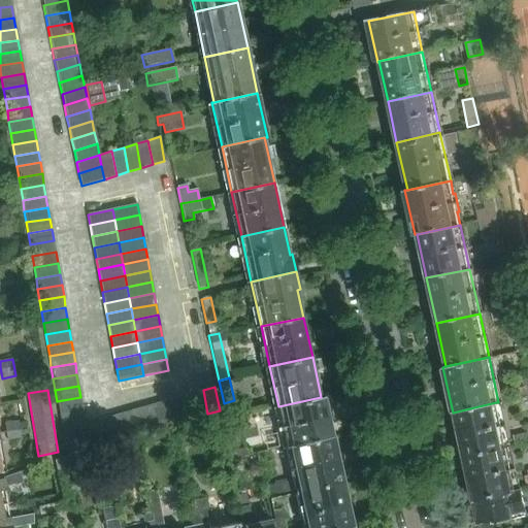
[(203,390),(191,393),(196,417),(207,414),(203,390)]
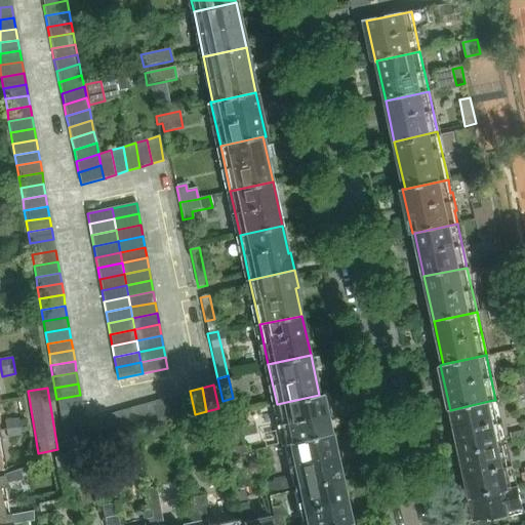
[(190,391),(178,394),(183,418),(195,414),(190,391)]
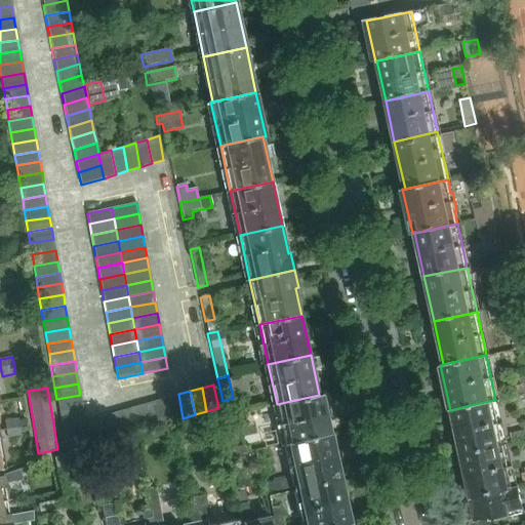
[(178,394),(167,398),(171,421),(183,418),(178,394)]
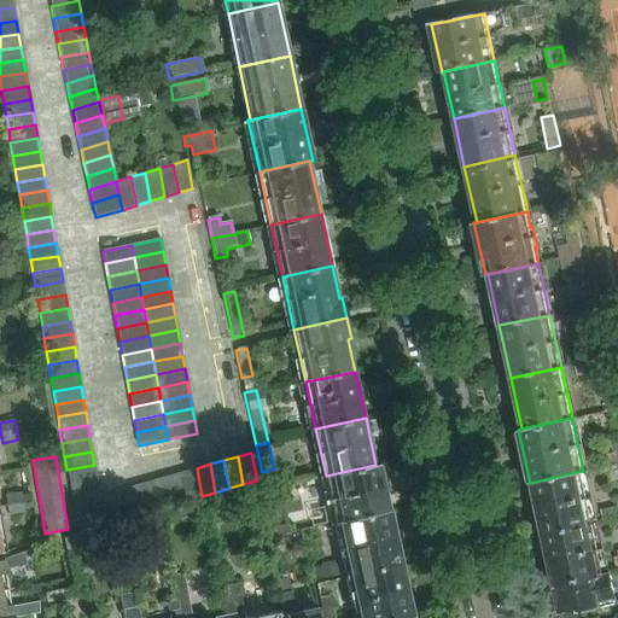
[(97,478),(94,465),(66,470),(69,483),(97,478)]
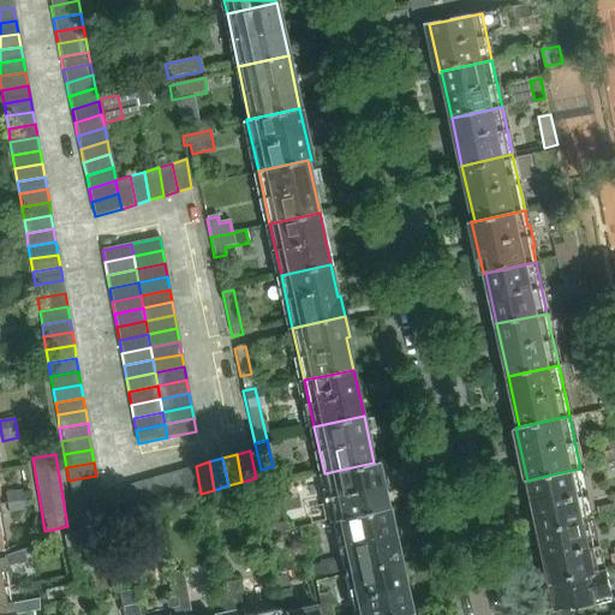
[(324,473),(334,521),(387,509),(376,463),(374,463),(324,473)]
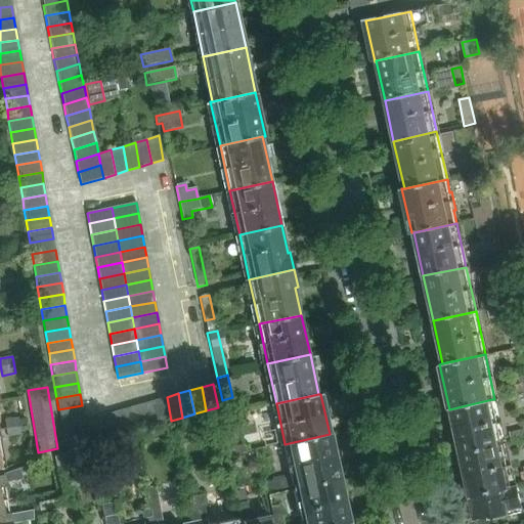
[(167,397),(155,400),(159,424),(171,421),(167,397)]
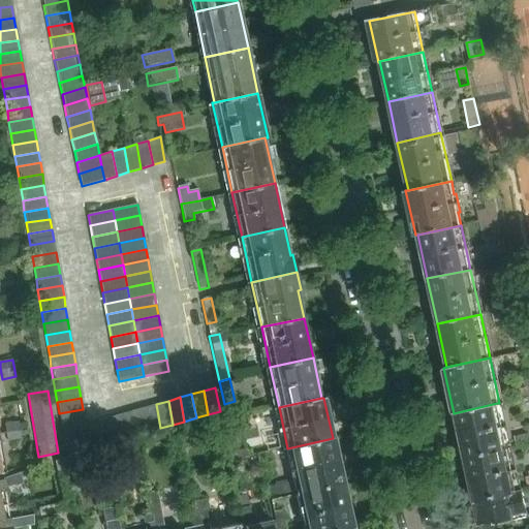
[(454,413),(464,458),(507,448),(497,403),(454,413)]
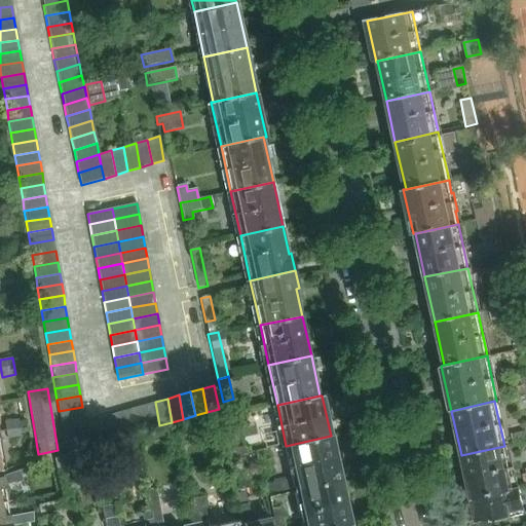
[(155,402),(144,405),(148,429),(159,425),(155,402)]
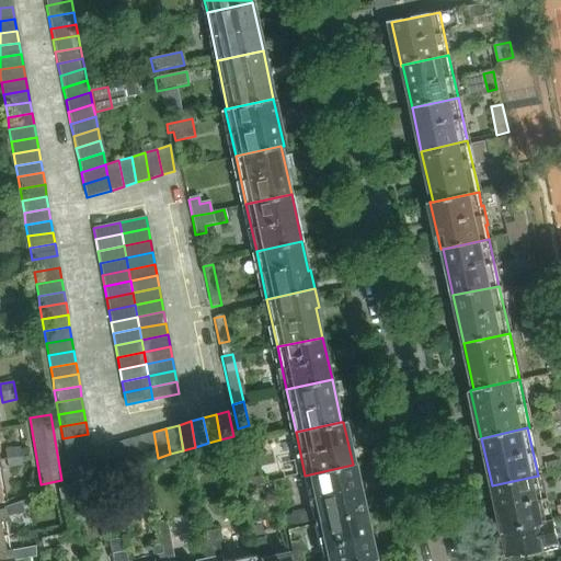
[(153,432),(140,436),(146,461),(158,458),(153,432)]
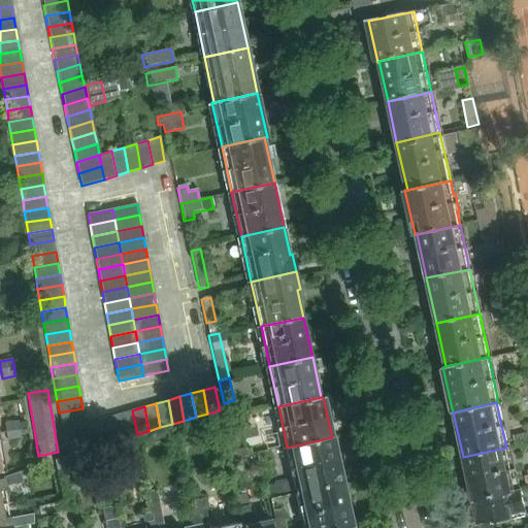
[(59,413),(61,423),(85,419),(83,408),(59,413)]
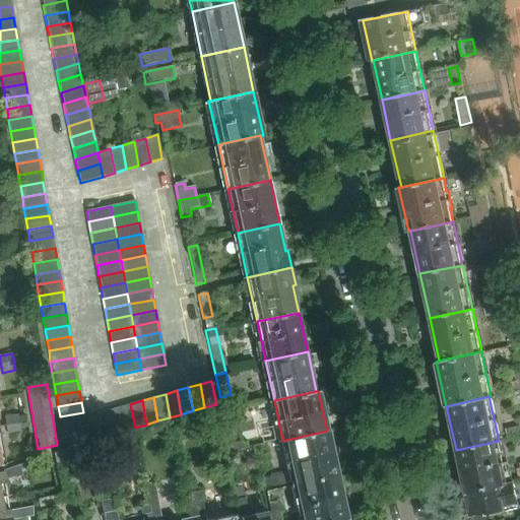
[(130,404),(119,407),(123,431),(135,428),(130,404)]
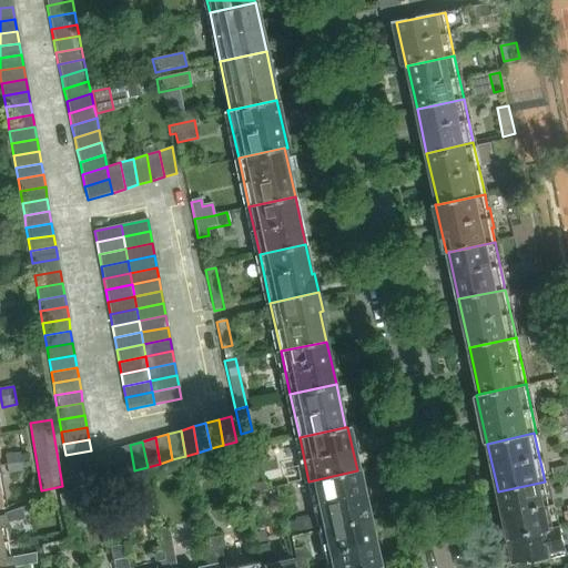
[(118,448),(122,474),(134,470),(130,445),(118,448)]
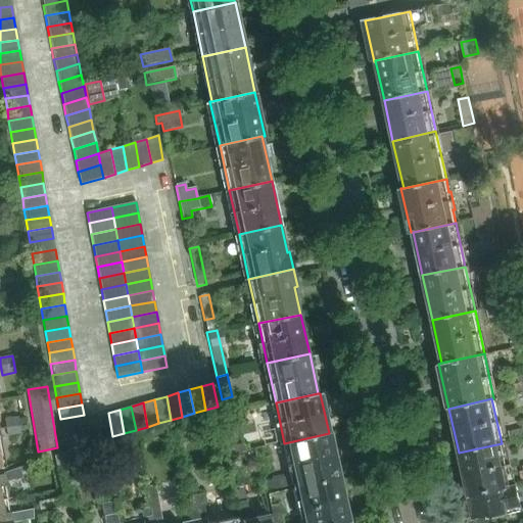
[(108,413),(96,416),(100,440),(112,436),(108,413)]
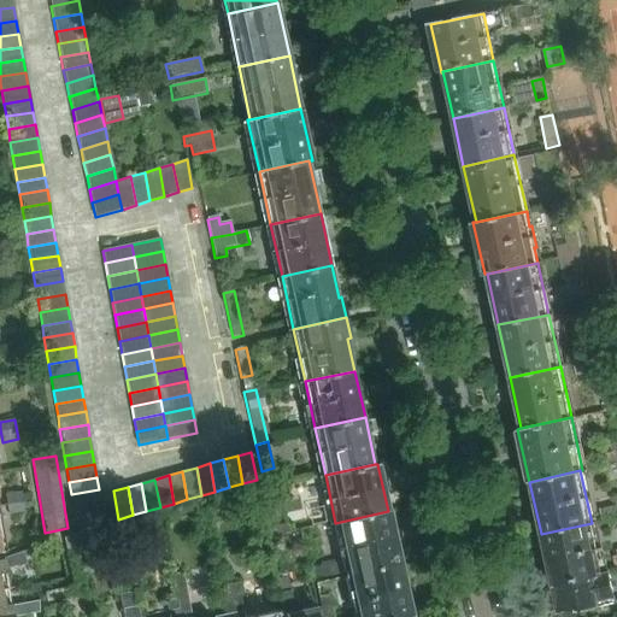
[(285,515),(277,487),(265,491),(272,518),(285,515)]
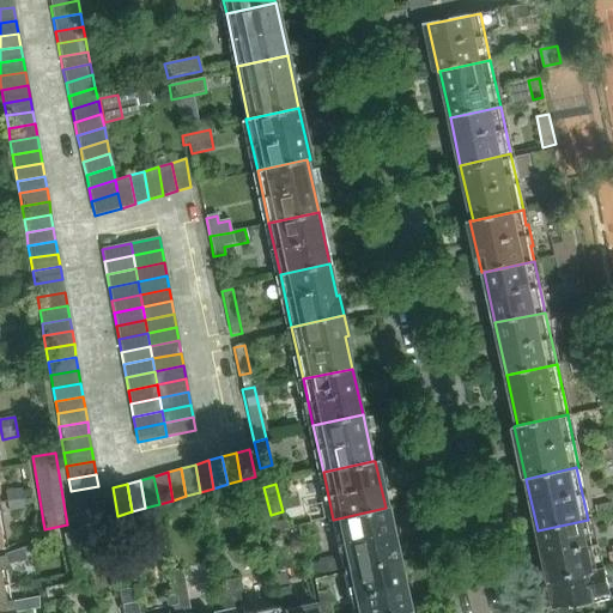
[(113,487),(98,486),(71,491),(77,528),(117,516),(113,487)]
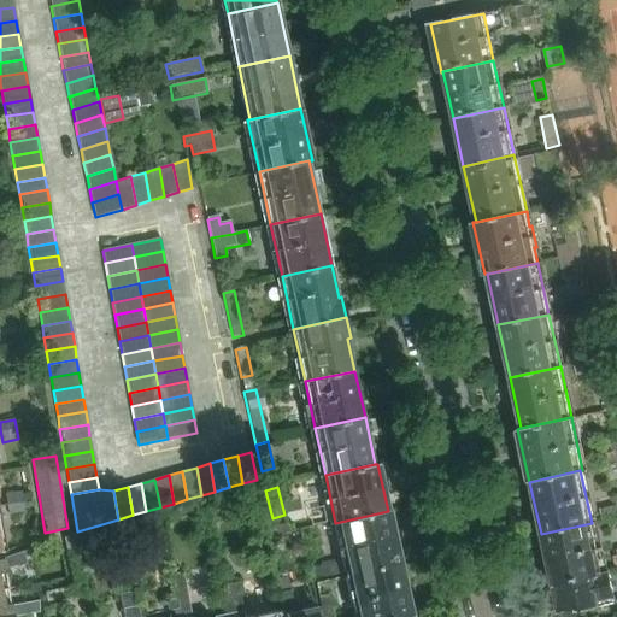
[(25,513),(22,493),(5,497),(9,516),(25,513)]
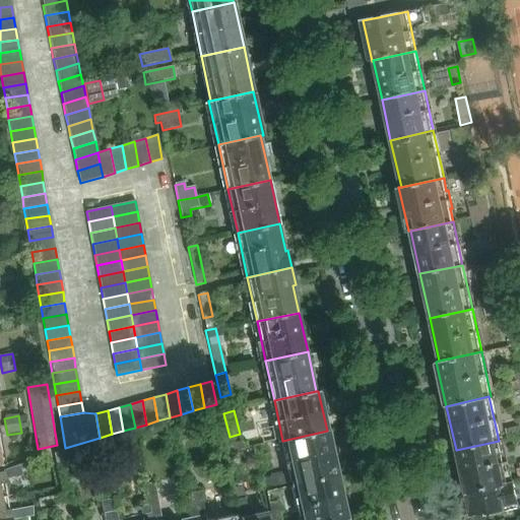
[(519,424),(519,427),(507,430),(509,438),(519,435),(519,418),(519,419),(519,424)]
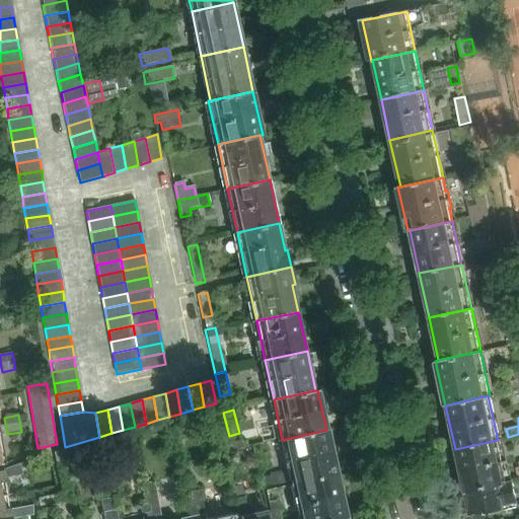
[(281,440),(291,484),(336,473),(326,430),(282,440),(281,440)]
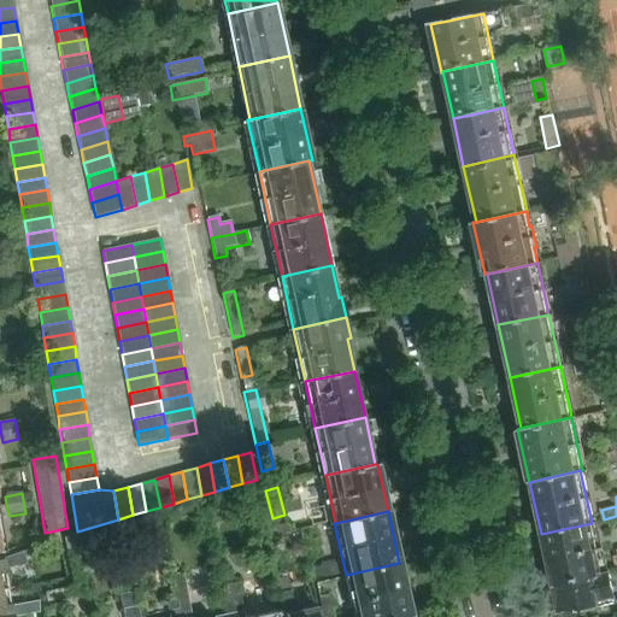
[(541,534),(552,586),(603,574),(592,523),(541,534)]
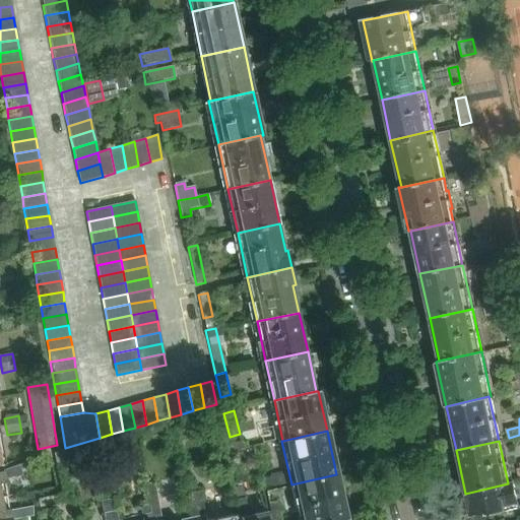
[(243,450),(241,442),(226,446),(229,453),(243,450)]
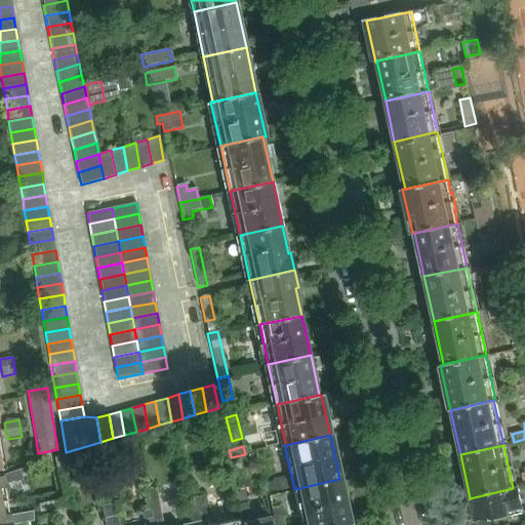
[(2,474),(0,474),(0,524),(16,524),(34,522),(33,513),(9,517),(9,513),(2,514),(0,499),(0,485),(4,485),(22,482),(21,470),(2,477),(2,474)]
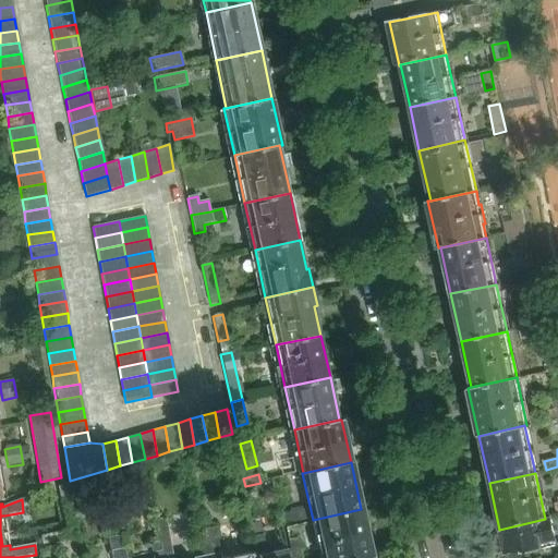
[(313,520),(320,557),(359,557),(372,556),(361,509),(313,520)]
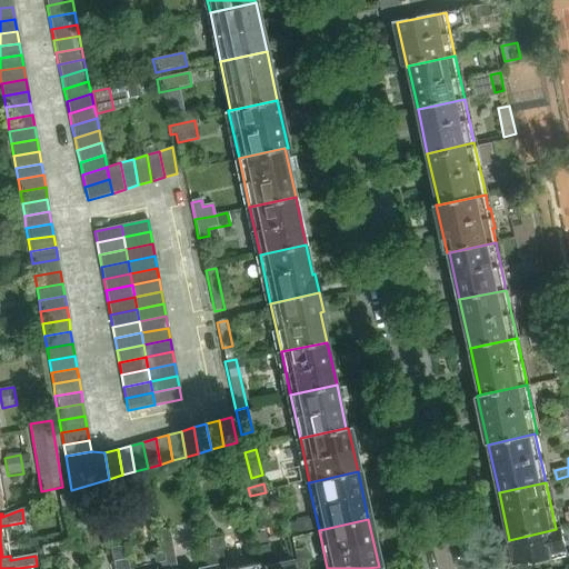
[(533,562),(568,556),(562,528),(556,529),(509,540),(513,561),(517,563),(532,560),(533,562)]
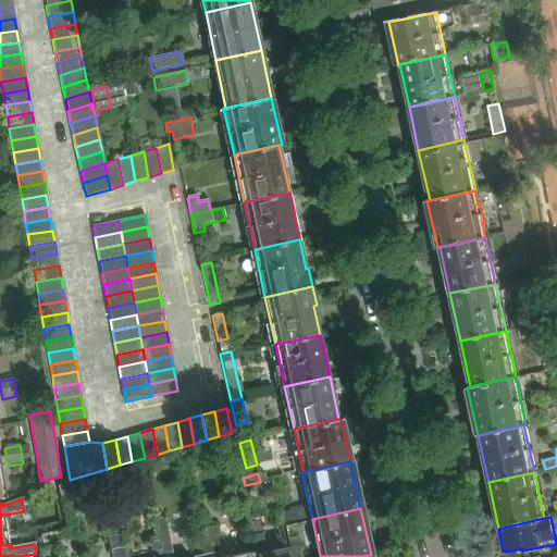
[(206,556),(206,554),(205,554),(193,556),(171,556),(163,518),(155,520),(159,541),(161,556),(206,556)]
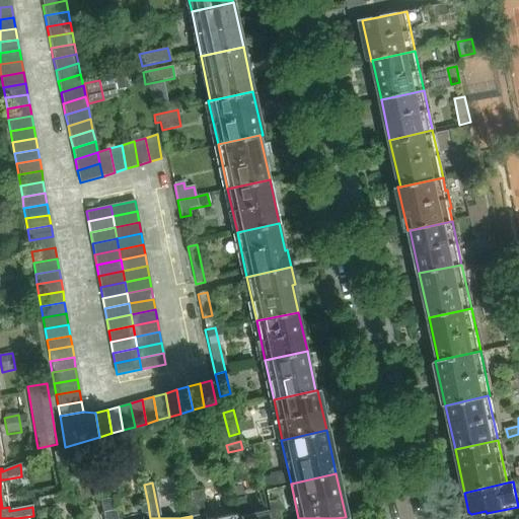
[(243,497),(241,486),(231,488),(233,499),(243,497)]
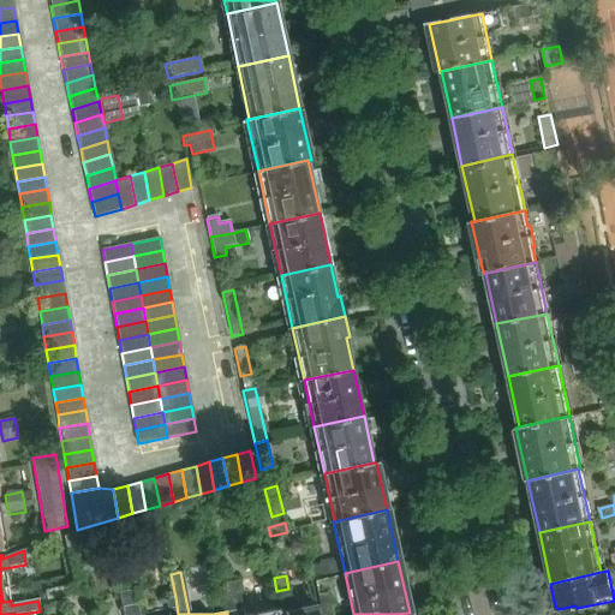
[(281,614),(278,592),(266,595),(268,603),(273,605),(274,609),(243,614),(242,609),(237,581),(220,585),(226,611),(227,611),(227,614),(281,614)]
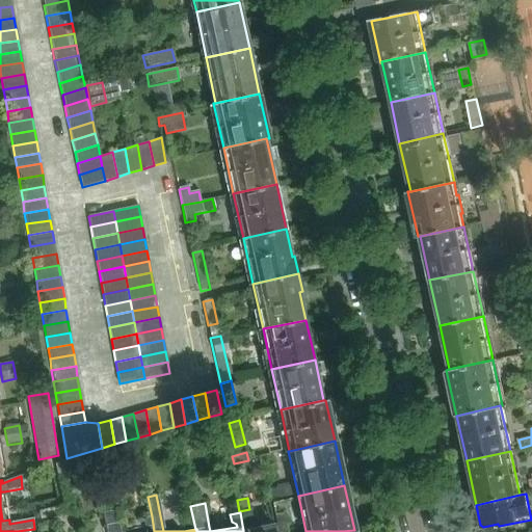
[(65,514),(63,505),(37,511),(40,520),(65,514)]
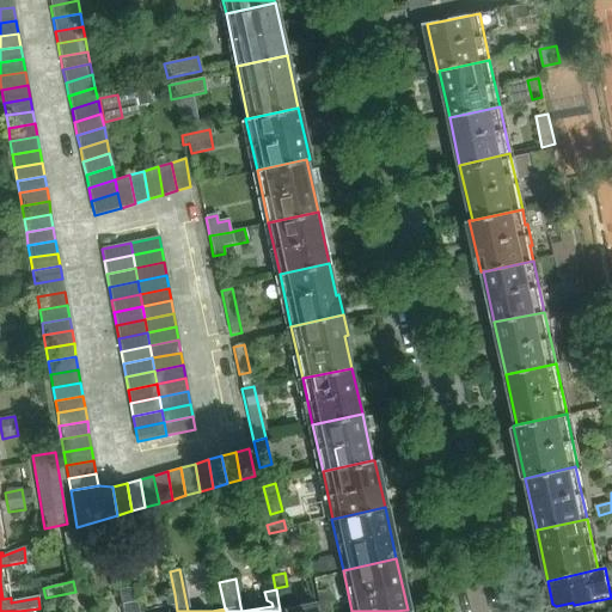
[(130,587),(118,589),(123,611),(139,611),(136,601),(133,603),(130,587)]
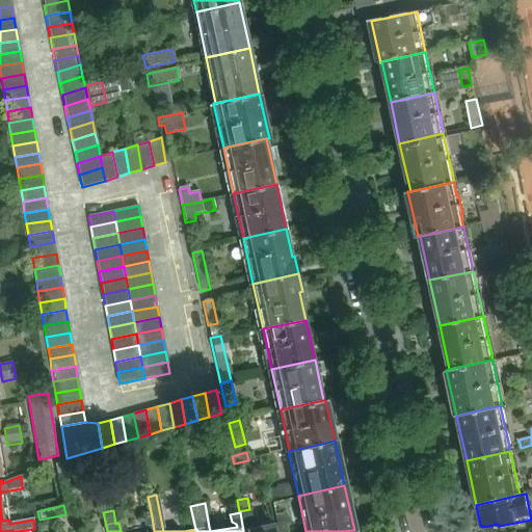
[(243,531),(287,531),(284,514),(275,516),(278,531),(273,531),(272,526),(250,530),(249,525),(253,521),(249,510),(240,512),(243,531)]
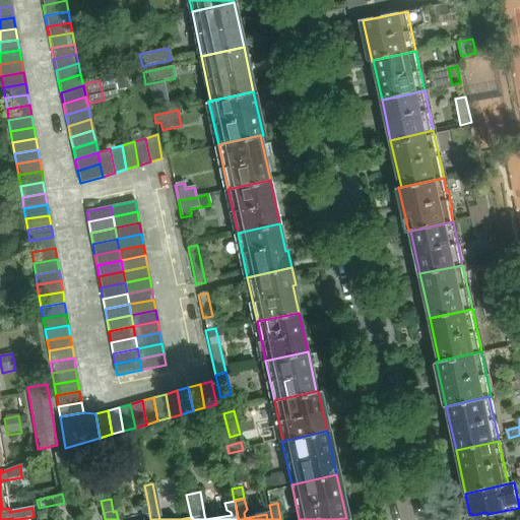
[(141,519),(150,519),(148,505),(138,506),(141,519)]
